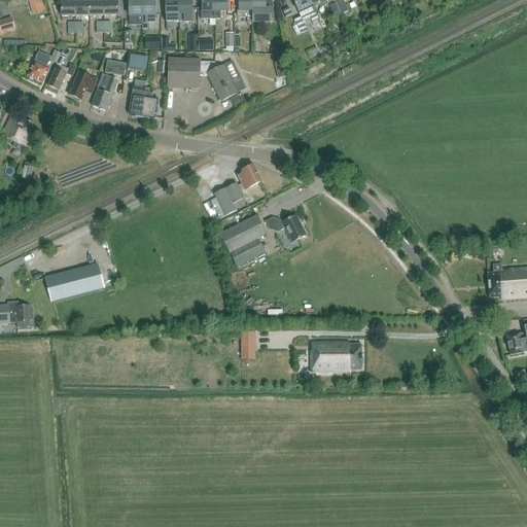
[(200,20),(215,20),(214,0),(201,0),(202,11),(200,11),(200,20)]
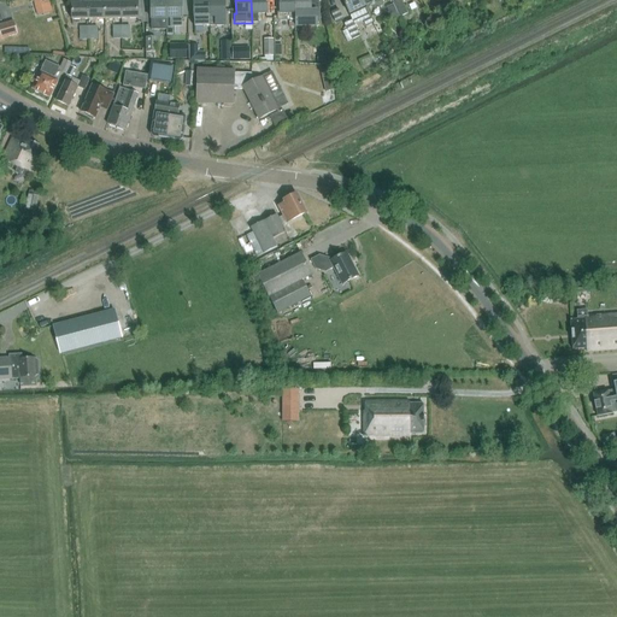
[(266,0),(251,0),(252,23),(258,23),(258,13),(266,13),(266,0)]
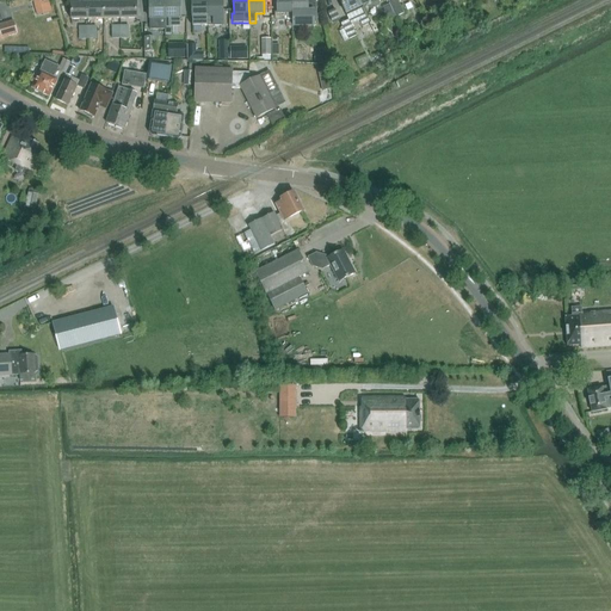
[(292,25),(291,0),(276,0),(276,13),(273,13),(273,19),(285,19),(285,25),(292,25)]
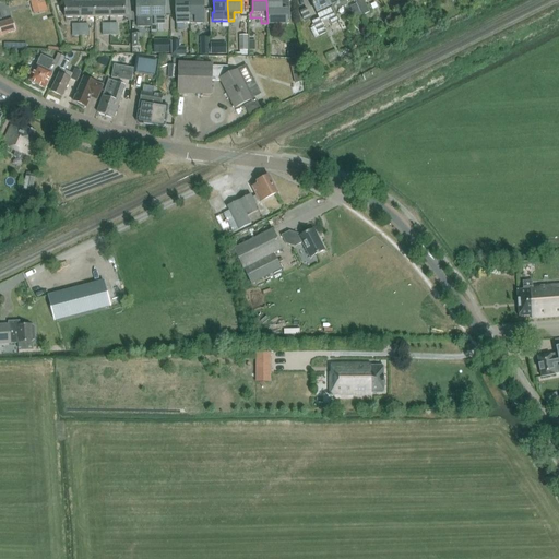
[(288,26),(288,22),(288,11),(281,11),(280,0),(266,0),(268,23),(268,26),(288,26)]
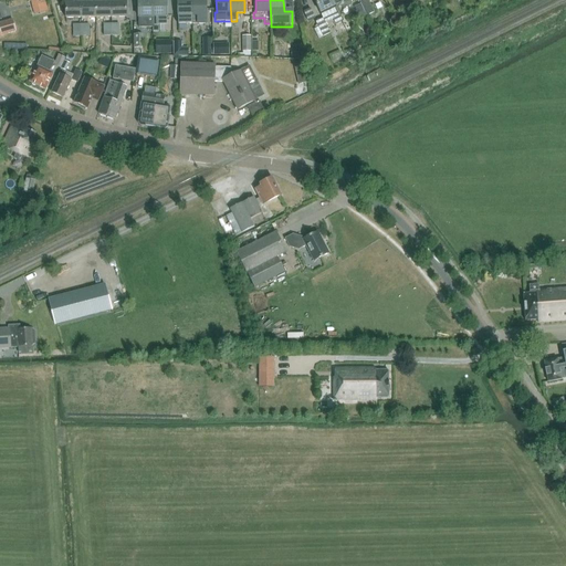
[(314,0),(321,13),(322,16),(329,11),(333,20),(335,24),(342,21),(336,9),(332,0),(314,0)]
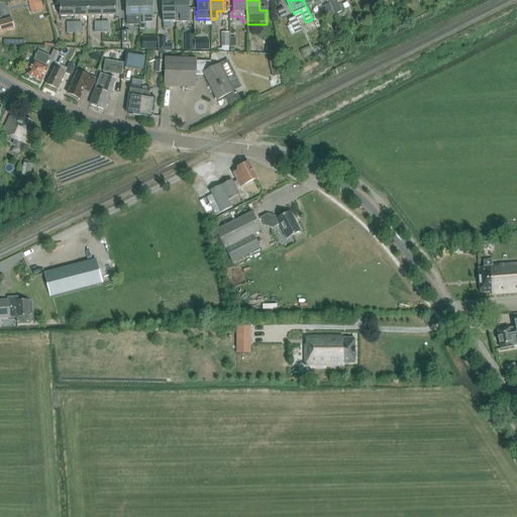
[(335,0),(331,0),(328,2),(329,4),(334,15),(341,12),(335,0)]
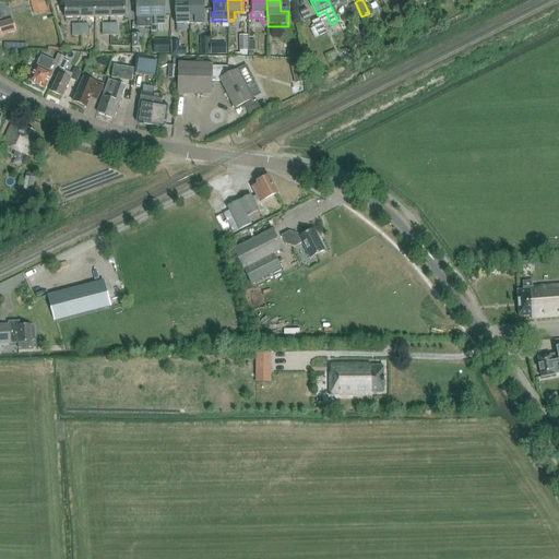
[(137,27),(151,27),(151,1),(135,2),(137,27)]
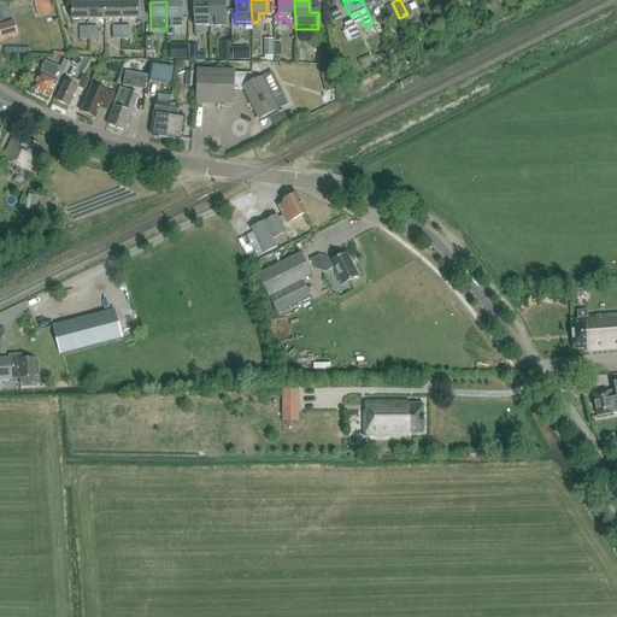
[(181,1),(166,1),(166,30),(166,35),(172,35),(172,27),(181,27),(181,17),(181,1)]
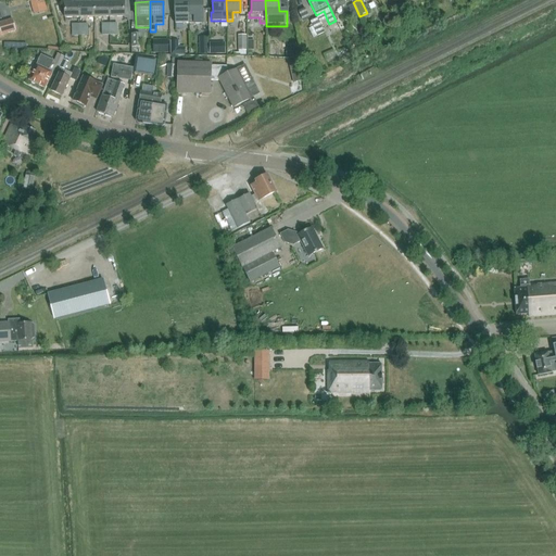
[(189,24),(189,1),(174,1),(175,24),(189,24)]
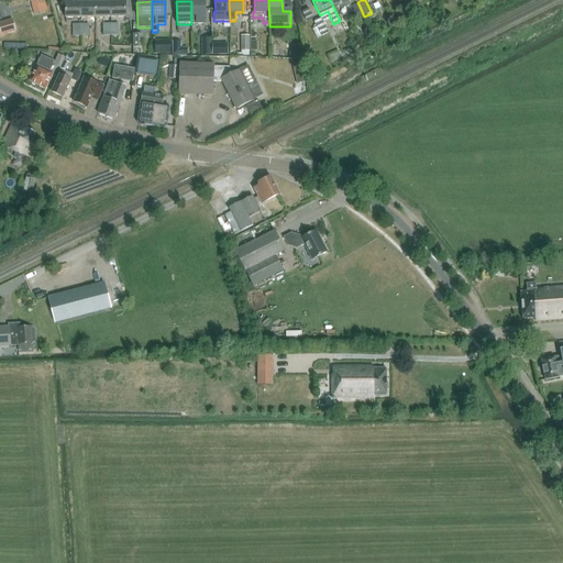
[(205,1),(191,1),(191,24),(205,24),(205,1)]
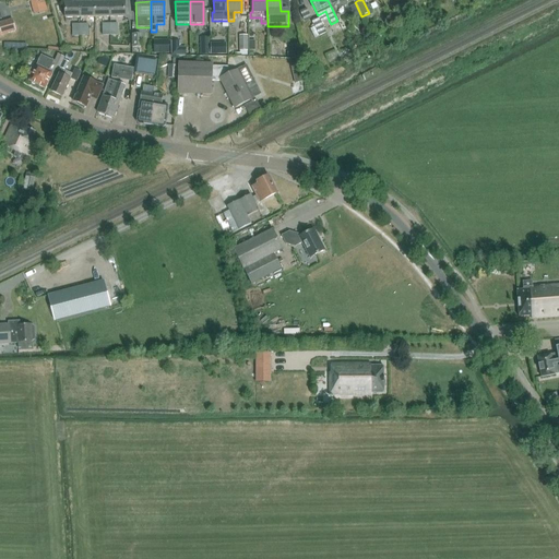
[(109,2),(94,3),(95,19),(109,18),(109,2)]
